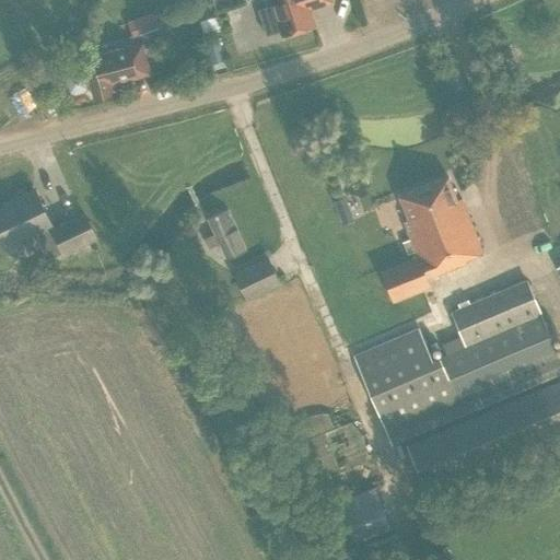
[(271,0),(273,6),(258,10),(266,35),(282,31),(283,36),(314,26),(307,6),(315,3),(316,7),(331,2),(330,0),(271,0)]
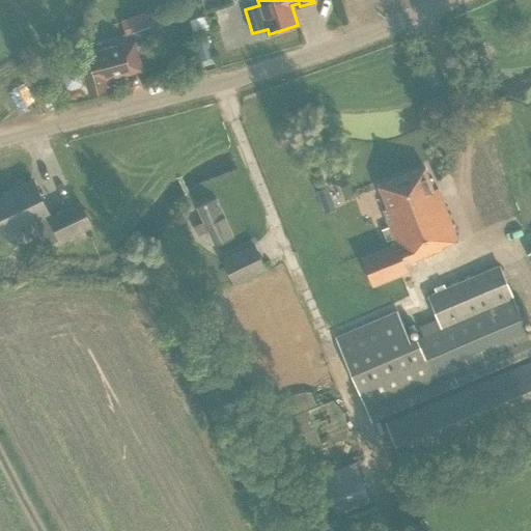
[(103,51),(79,57),(82,66),(78,67),(74,66),(65,68),(61,72),(66,88),(71,89),(79,87),(82,84),(86,83),(89,94),(107,90),(106,84),(114,82),(113,79),(141,72),(134,44),(104,52),(103,51)]
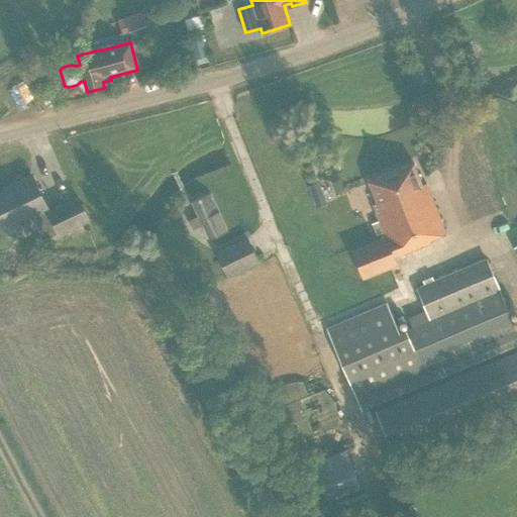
[(422,185),(414,164),(369,182),(377,203),(373,204),(387,236),(350,251),(364,280),(398,265),(395,256),(444,235),(444,234),(446,233),(425,184),(422,185)]
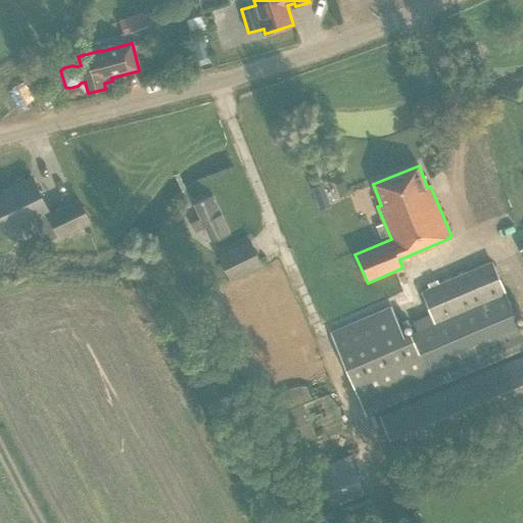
[(49,215),(32,178),(12,187),(13,190),(0,195),(0,222),(4,231),(34,218),(45,242),(59,235),(59,236),(89,223),(79,200),(49,215)]
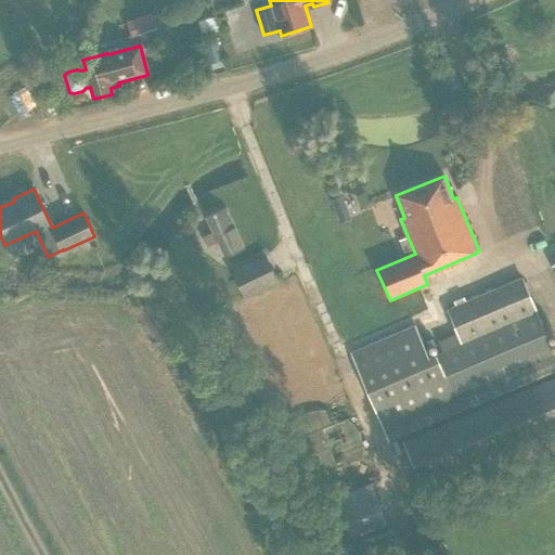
[(213,232),(202,236),(206,246),(217,241),(224,257),(244,248),(226,207),(205,216),(213,232)]
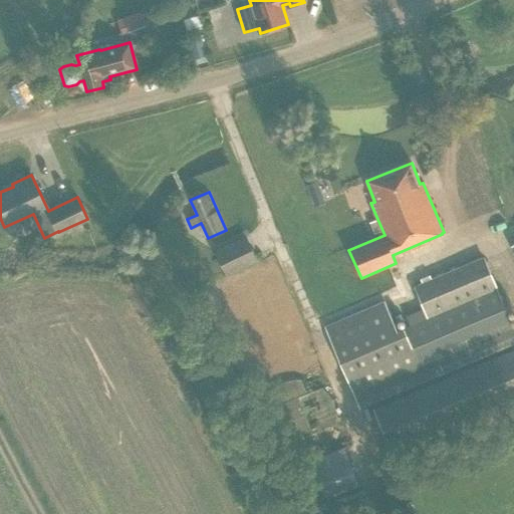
[(257,260),(246,237),(215,252),(226,275),(257,260)]
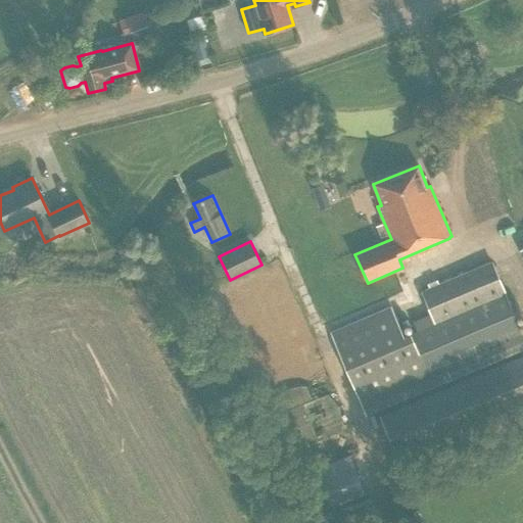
[(418,332),(506,294),(491,260),(421,290),(430,313),(413,321),(418,332)]
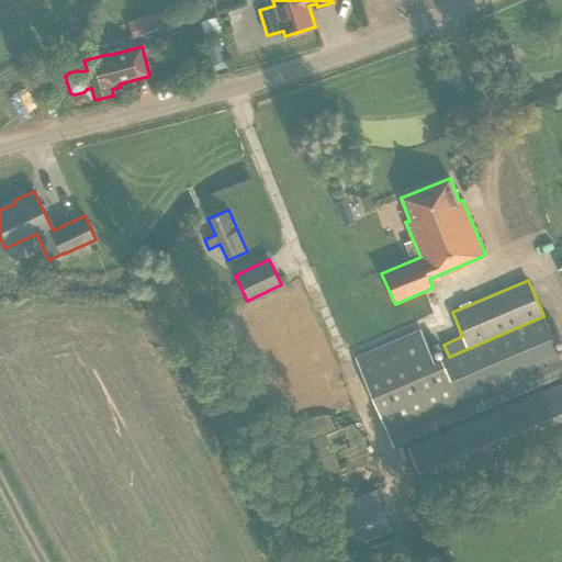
[(435,363),(422,329),(357,357),(386,430),(384,431),(391,448),(561,374),(561,360),(543,316),(449,357),(435,363)]
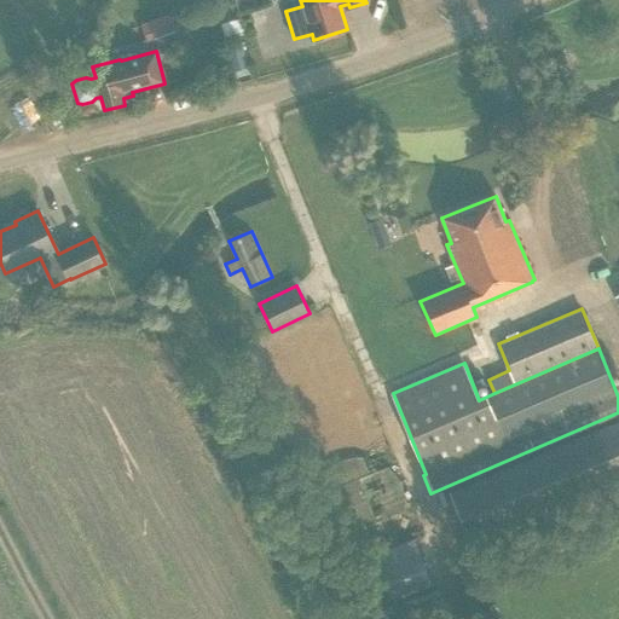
[(618,421),(450,493),(474,549),(618,486),(618,421)]
